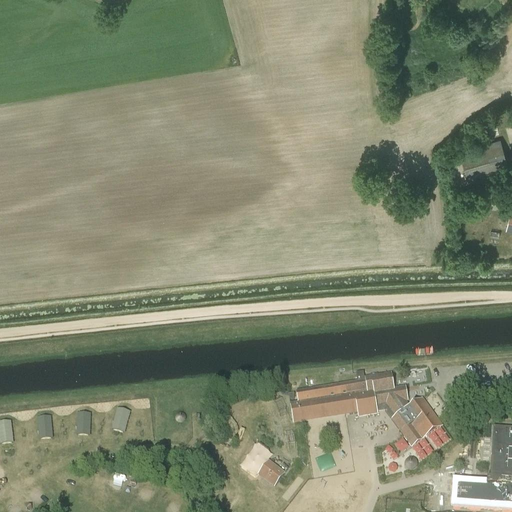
[(459,152),(469,184),(510,172),(500,140),(459,152)]
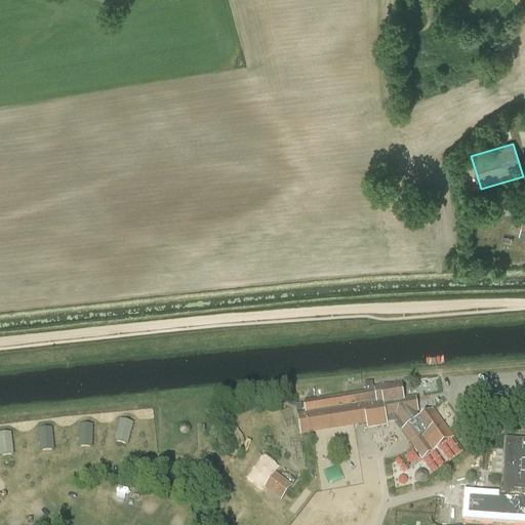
[(373,388),(374,392),(376,404),(384,404),(405,399),(404,399),(402,384),(373,388)]
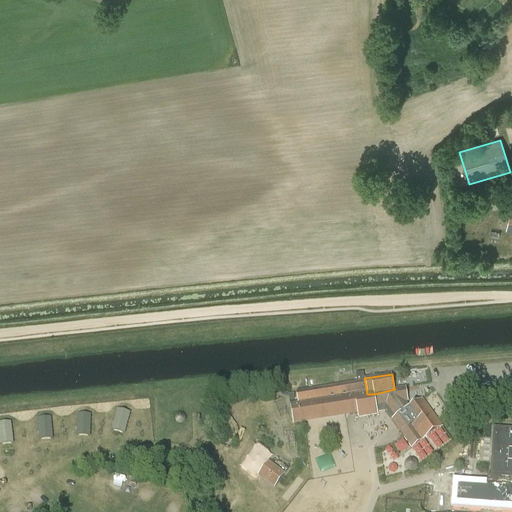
[(384,410),(392,422),(395,419),(386,406),(385,406),(383,397),(396,396),(395,389),(374,394),(367,394),(365,382),(296,393),(298,404),(290,405),(293,423),(356,413),(357,417),(377,414),(377,412),(384,410)]
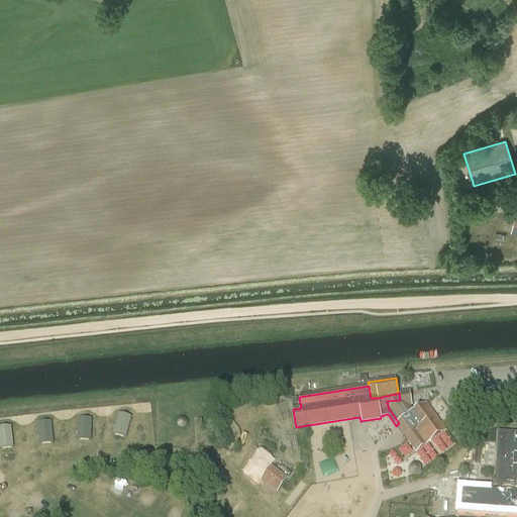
[(399,423),(396,426),(416,453),(431,442),(446,431),(426,404),(415,412),(410,406),(412,406),(410,392),(399,393),(400,400),(387,401),(389,410),(390,410),(399,423)]
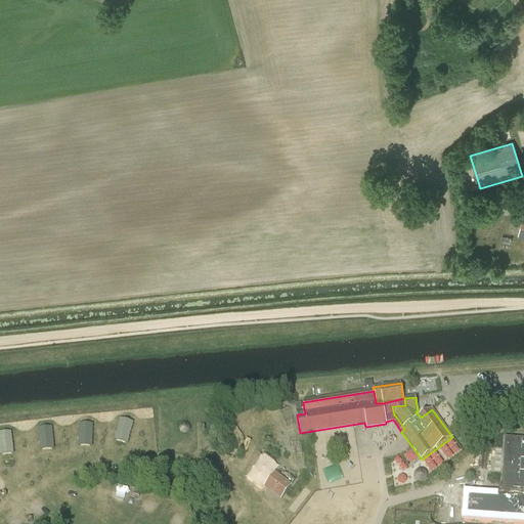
[(122,419),(115,440),(128,444),(135,423),(122,419)]
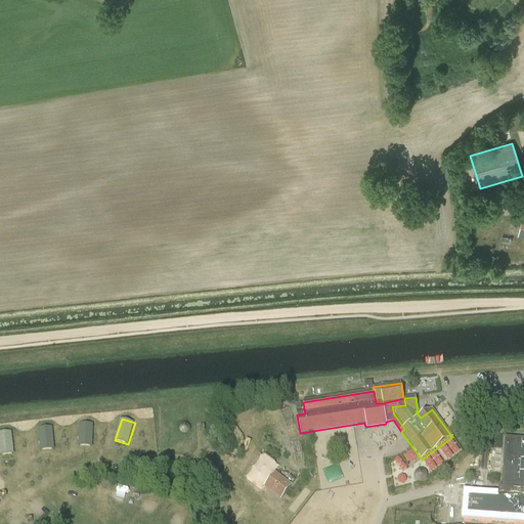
[(80,424),(79,447),(93,447),(93,424),(80,424)]
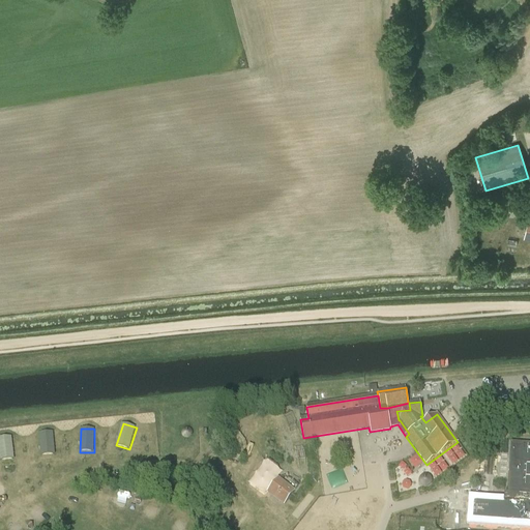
[(41,455),(55,455),(54,432),(40,433),(41,455)]
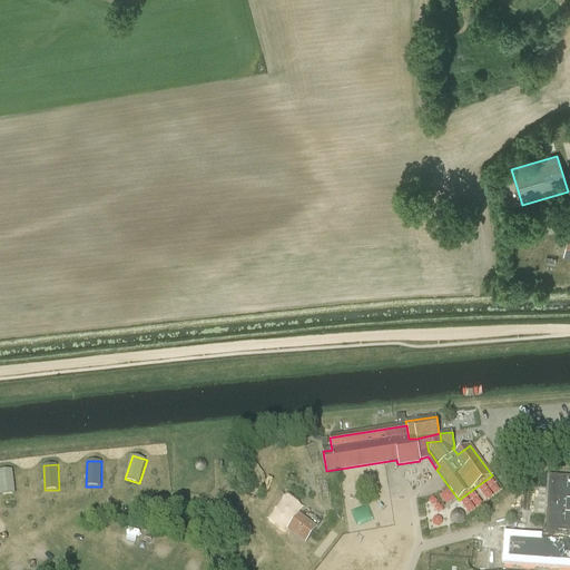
[(0,470),(0,481),(1,495),(16,494),(15,470),(0,470)]
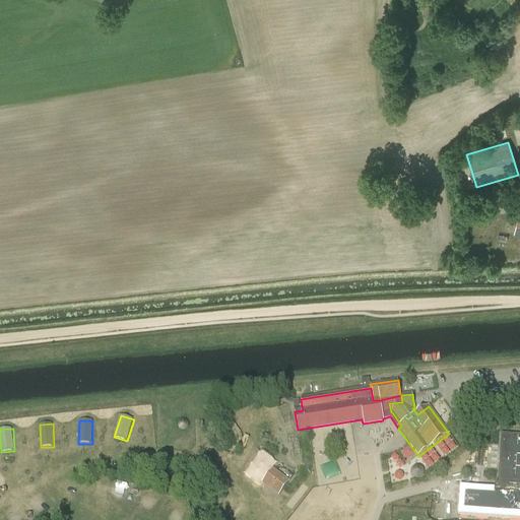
[(519,495),(519,436),(501,435),(501,446),(502,446),(500,472),(499,472),(498,483),(495,483),(495,485),(498,485),(498,489),(498,492),(495,492),(495,494),(519,495)]
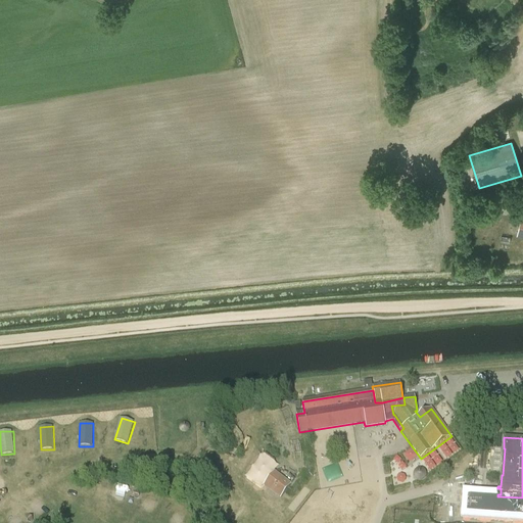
[(323,469),(327,478),(336,475),(333,466),(323,469)]
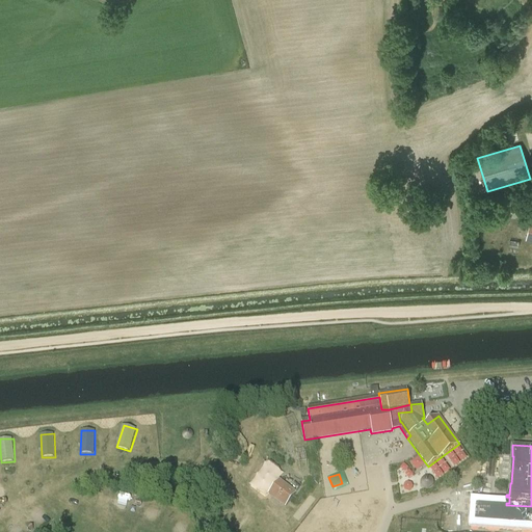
[(280,479),(267,495),(285,508),(296,493),(280,479)]
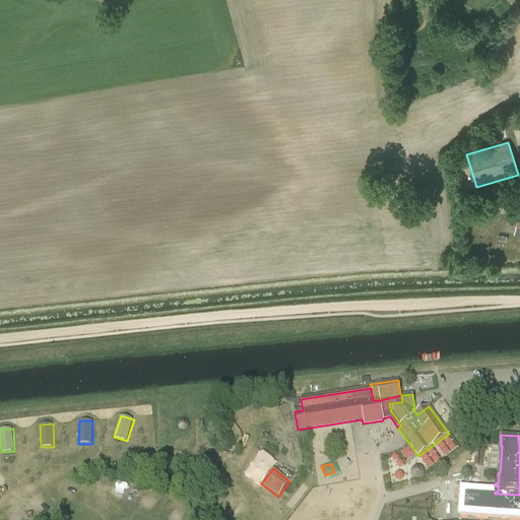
[(118,484),(115,494),(127,497),(129,488),(118,484)]
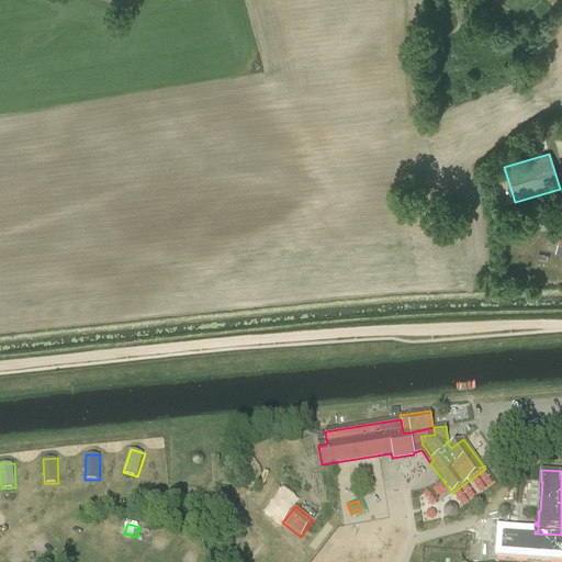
[(35,547),(41,557),(53,548),(46,539),(35,547)]
